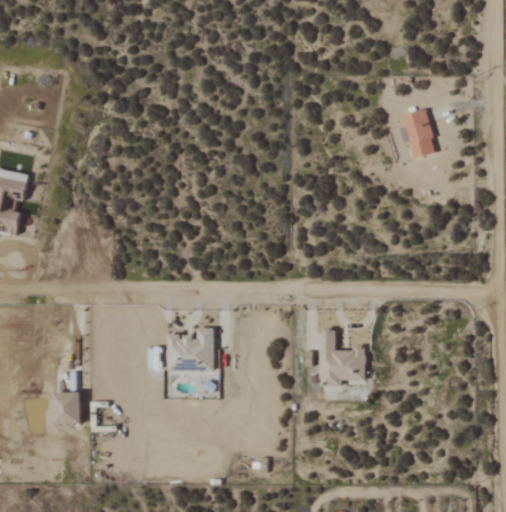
[(395,115),(406,159),(430,154),(419,110),(395,115)]
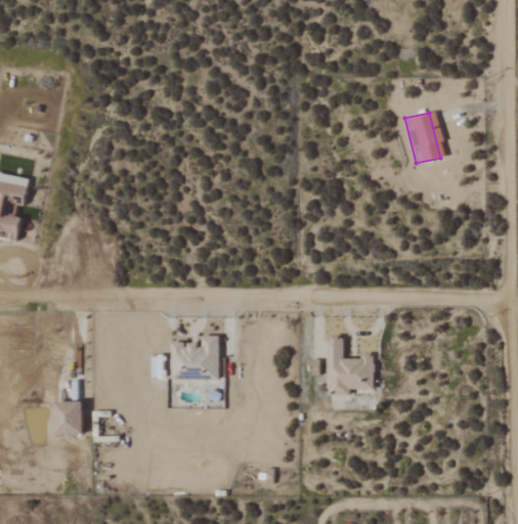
[(0,228),(7,230),(5,238),(17,241),(22,217),(14,216),(16,205),(24,207),(29,178),(0,173),(0,228)]
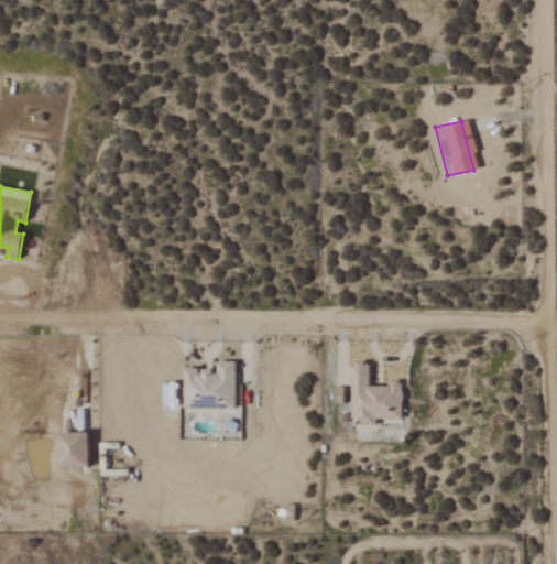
[(236,409),(236,361),(216,361),(216,369),(183,369),(183,409),(236,409)]
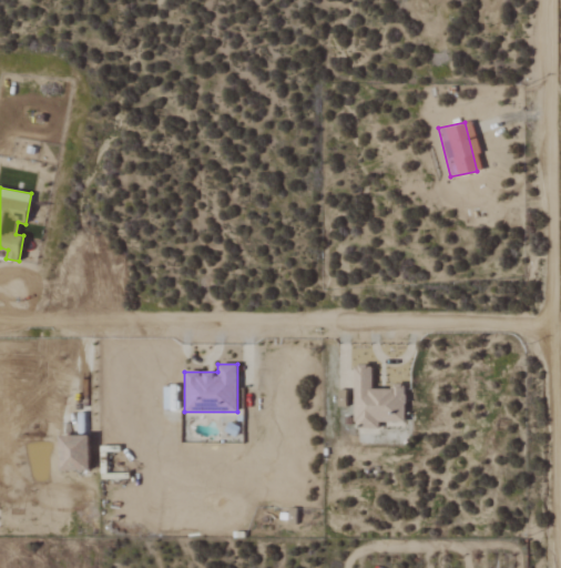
[(404,422),(404,388),(371,388),(371,366),(353,366),(353,427),(378,427),(378,423),(404,422)]
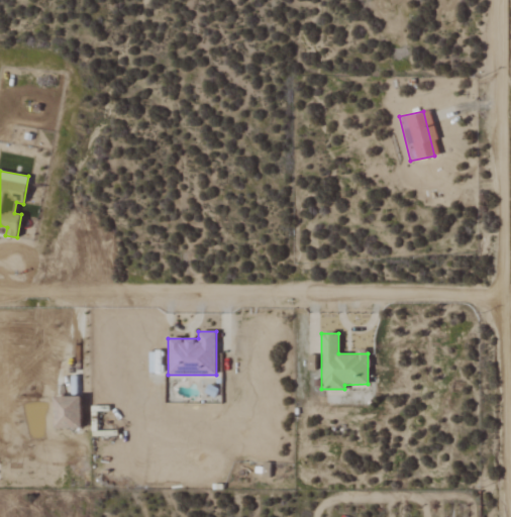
[(147,351),(147,373),(160,373),(161,351),(147,351)]
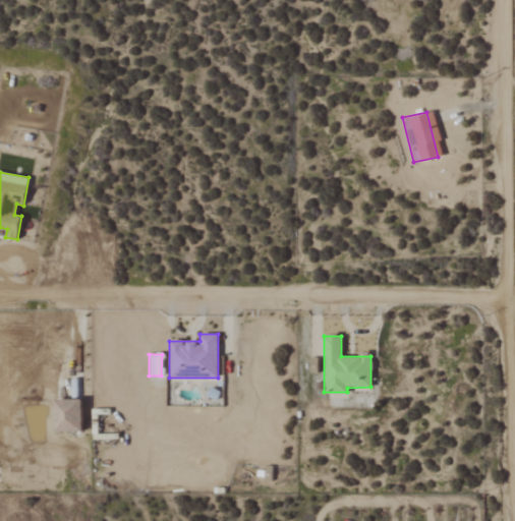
[(83,399),(57,400),(57,431),(83,431),(83,399)]
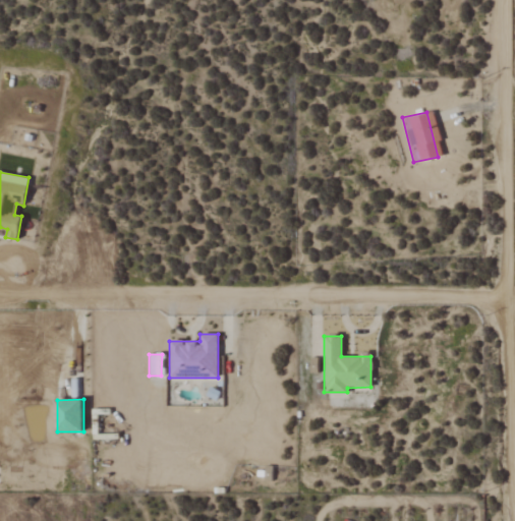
All buildings are outlined.
